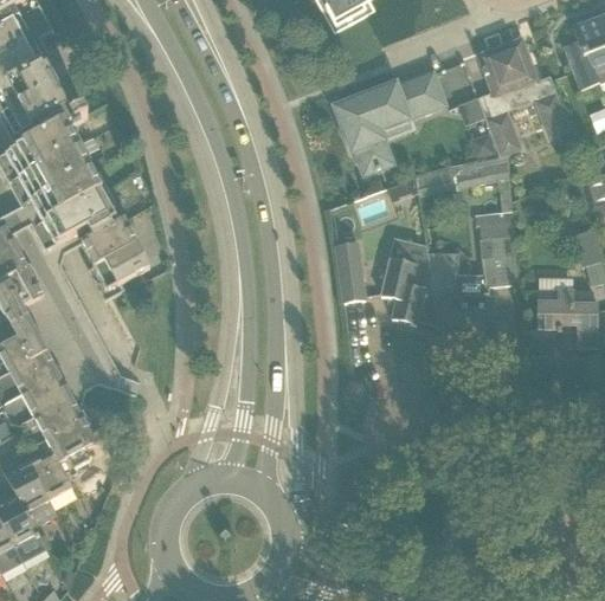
[(0,0),(0,320),(6,317),(18,337),(0,346),(0,404),(11,422),(11,424),(20,426),(34,448),(36,444),(46,438),(47,438),(66,473),(90,460),(91,457),(87,447),(97,443),(143,344),(116,295),(122,291),(118,285),(150,267),(124,220),(120,224),(68,128),(89,117),(83,108),(79,109),(49,53),(40,37),(45,34),(53,30),(40,5),(38,0),(0,0)]
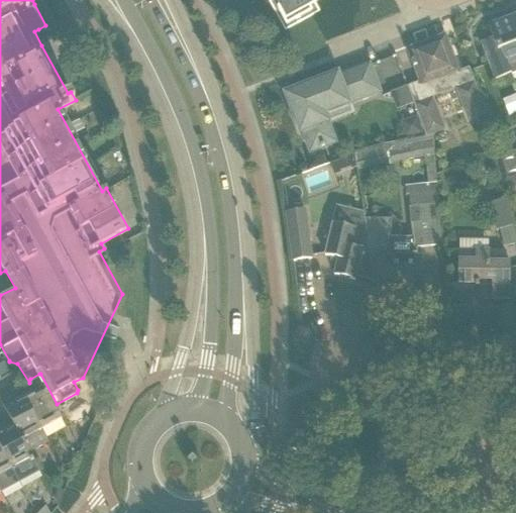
[(279,0),(281,3),(278,5),(285,18),(310,4),(309,2),(313,0),(279,0)]
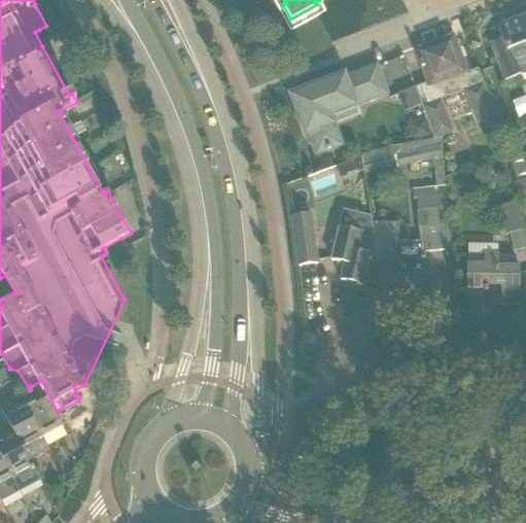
[(525,12),(497,24),(502,35),(491,39),(505,77),(521,72),(522,73),(525,71),(525,12)]
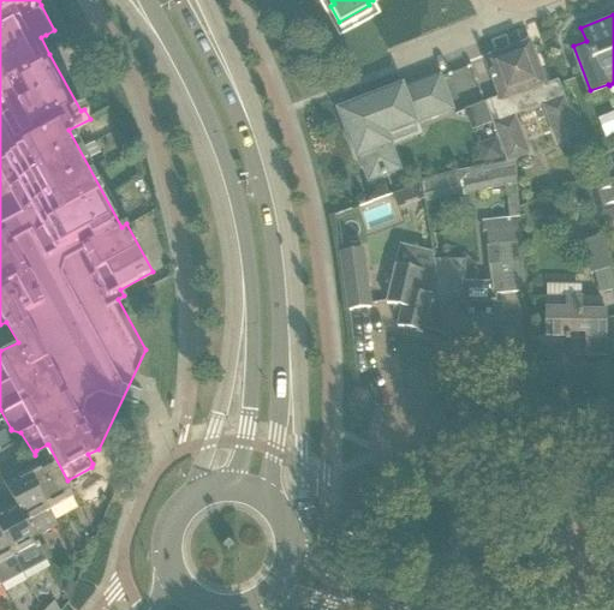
[(546,82),(537,61),(529,40),(505,48),(504,47),(490,52),(490,54),(487,55),(492,69),(490,70),(506,114),(514,111),(516,113),(541,102),(556,141),(566,137),(568,144),(582,139),(558,77),(546,82)]
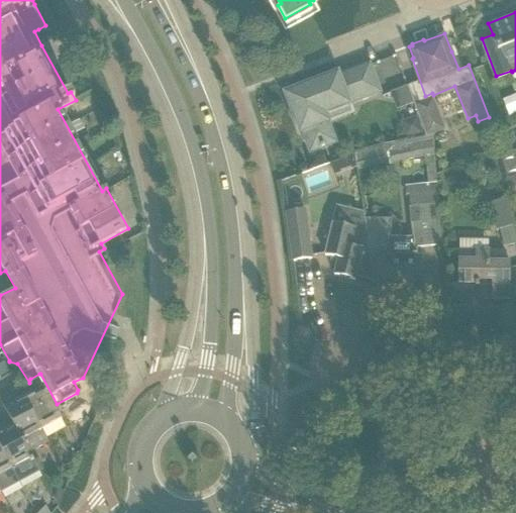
[(381,92),(377,80),(370,62),(338,74),(337,71),(297,86),(298,88),(297,89),(295,90),(293,92),(292,94),(291,95),(291,97),(291,100),(291,102),(291,104),(301,128),(303,127),(311,148),(336,138),(329,121),(330,120),(330,119),(351,110),(349,104),(381,92)]
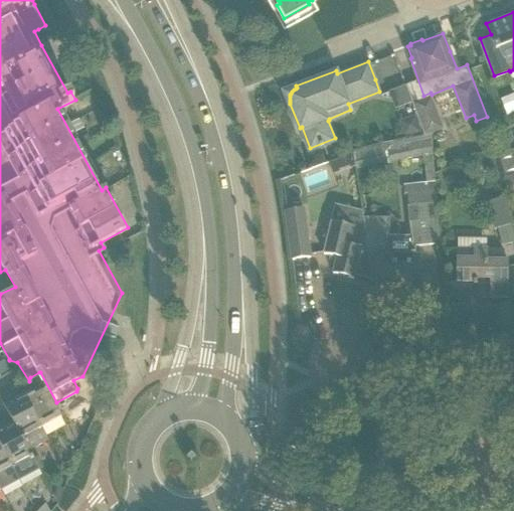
[(444,127),(432,95),(431,93),(423,96),(411,100),(424,134),(444,127)]
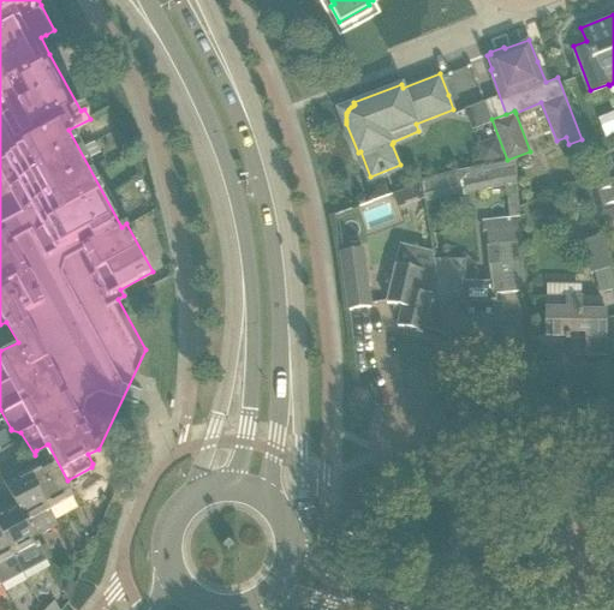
[(483,162),(502,155),(495,135),(476,142),(483,162)]
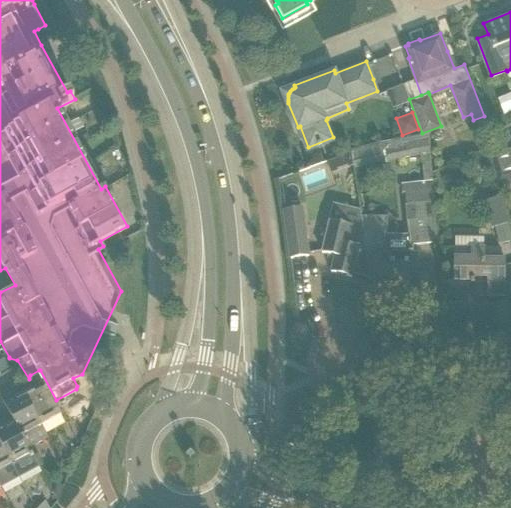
[(422,133),(351,148),(351,149),(353,160),(353,161),(354,163),(420,148),(423,178),(400,181),(401,191),(404,191),(408,232),(409,243),(414,242),(437,240),(428,132),(422,133)]
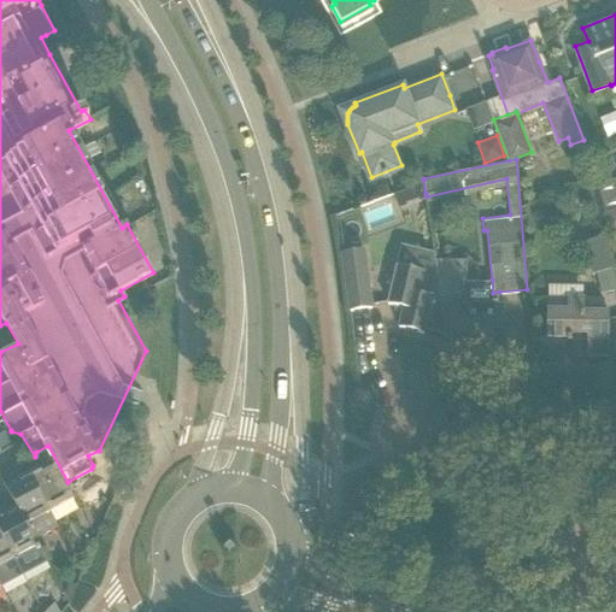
[(599,218),(615,213),(615,169),(590,176),(599,218)]
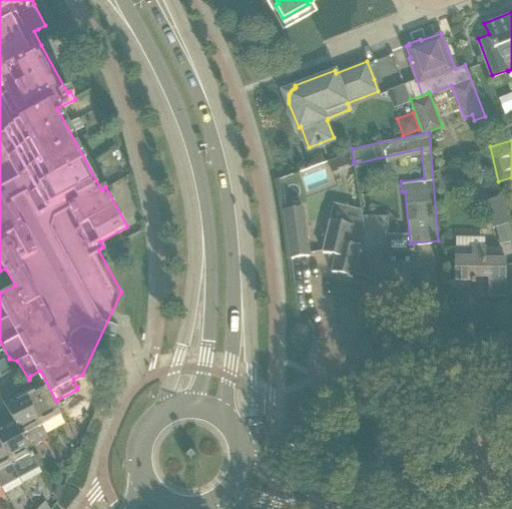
[(352,149),(343,152),(347,163),(354,160),(352,149)]
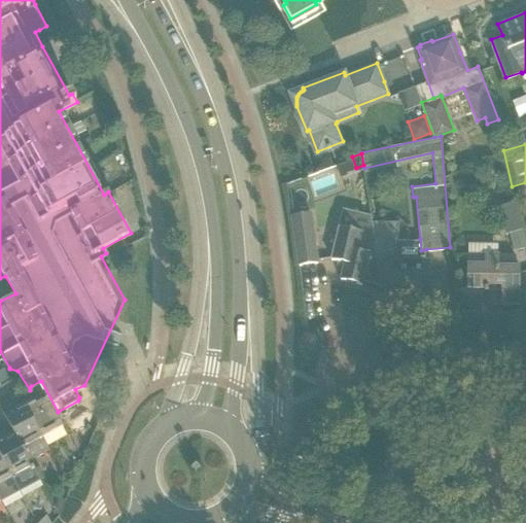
[(510,232),(525,228),(517,200),(501,204),(510,232)]
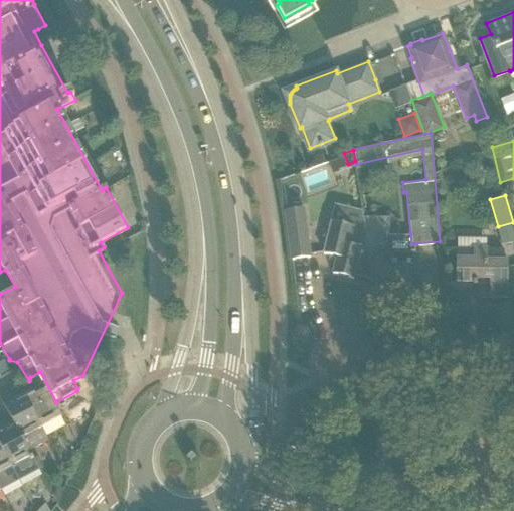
[(293,257),(311,254),(304,205),(286,208),(293,257)]
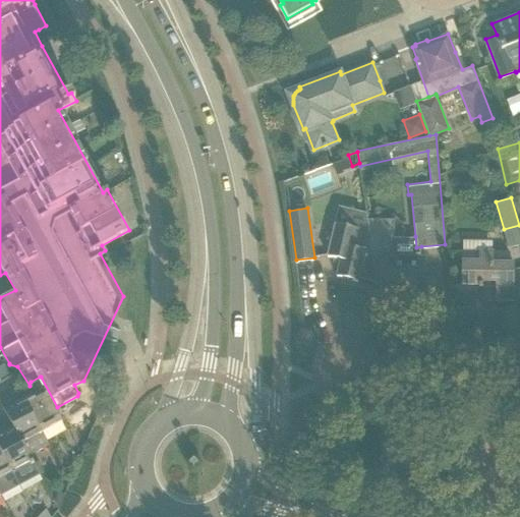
[(394,218),(368,217),(370,230),(378,270),(379,279),(381,279),(380,296),(404,296),(408,304),(421,296),(423,296),(423,276),(424,268),(427,268),(427,254),(424,254),(420,254),(393,253),(394,236),(394,218)]
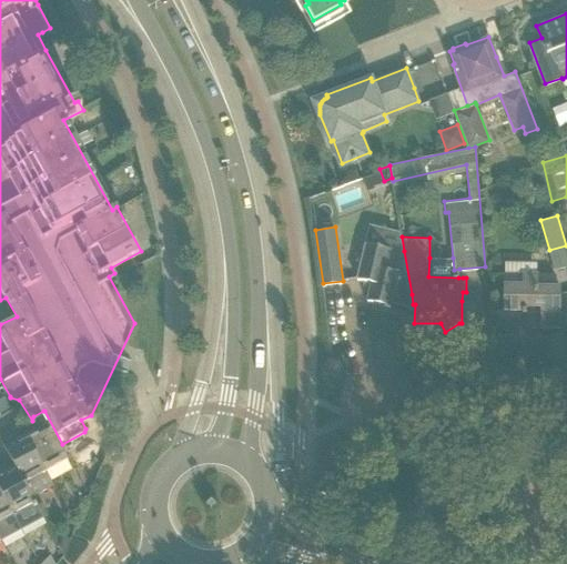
[(366,241),(357,278),(372,281),(367,299),(391,304),(392,302),(413,308),(413,304),(412,294),(404,251),(391,248),(366,241)]
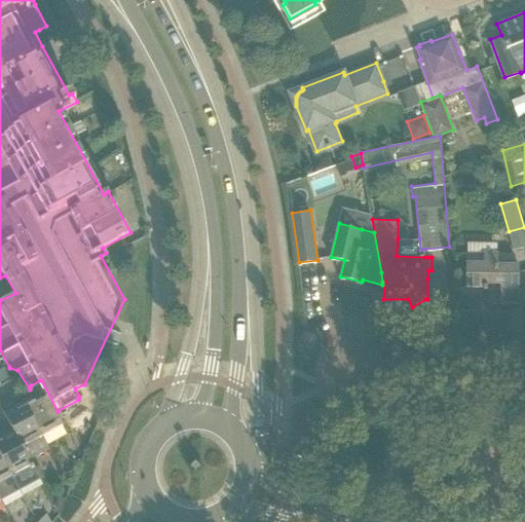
[(497,253),(497,252),(484,252),(484,253),(466,253),(466,285),(484,285),(484,288),(487,288),(487,285),(500,285),(500,300),(519,300),(519,264),(515,264),(515,253),(497,253)]
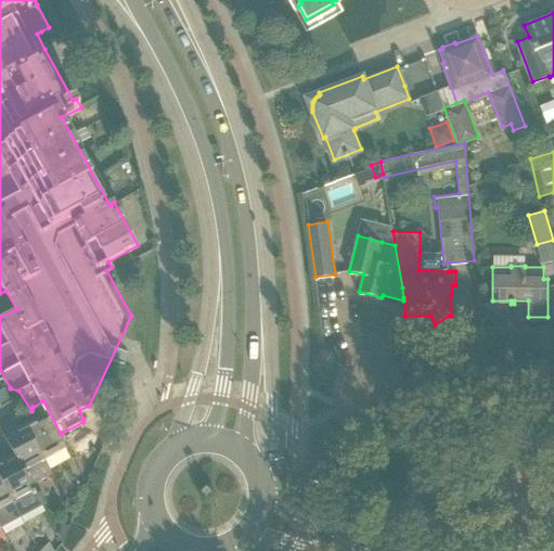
[(4,385),(0,386),(0,401),(11,396),(4,385)]
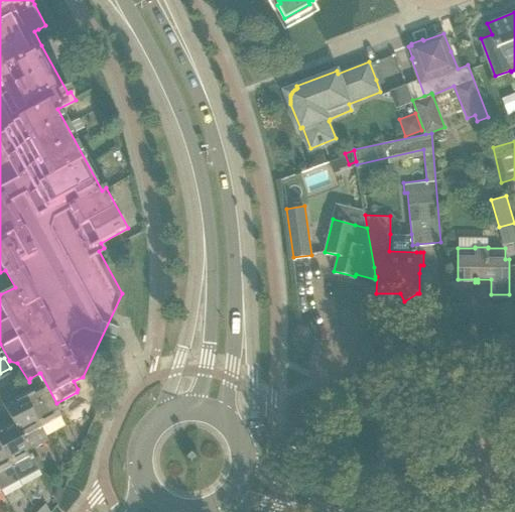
[(55,403),(56,403),(40,373),(39,373),(30,378),(29,382),(32,388),(25,392),(43,424),(61,415),(55,403)]
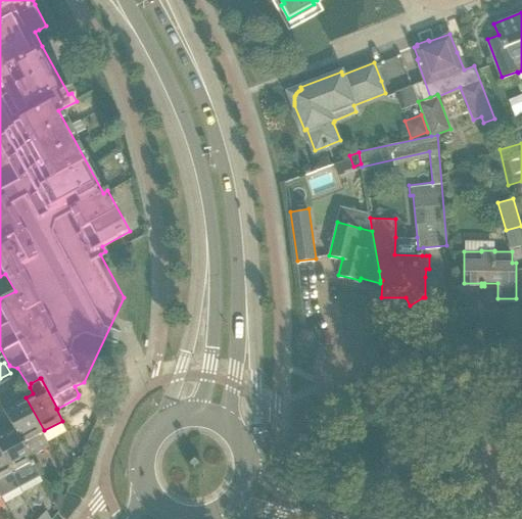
[(16,403),(13,396),(9,395),(2,399),(1,403),(14,427),(29,455),(31,455),(50,443),(43,431),(44,430),(26,397),(16,403)]
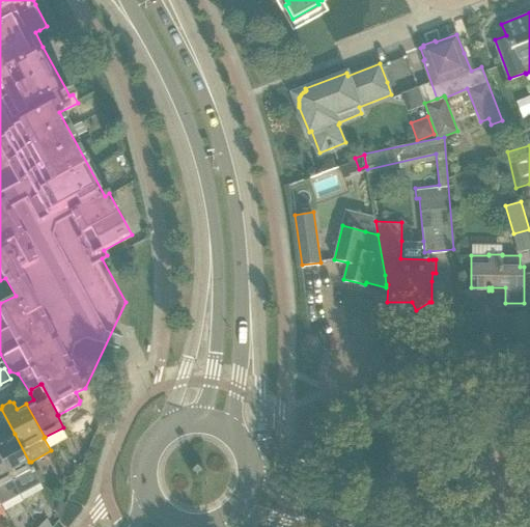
[(6,438),(2,432),(0,431),(0,453),(21,491),(40,480),(31,462),(29,462),(15,434),(6,438)]
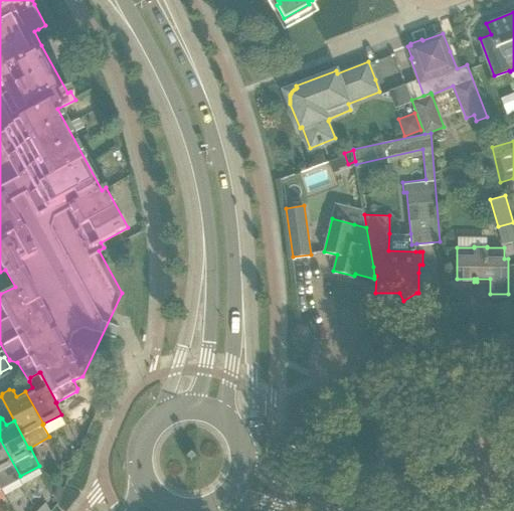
[(0,485),(1,487),(20,476),(0,440),(0,485)]
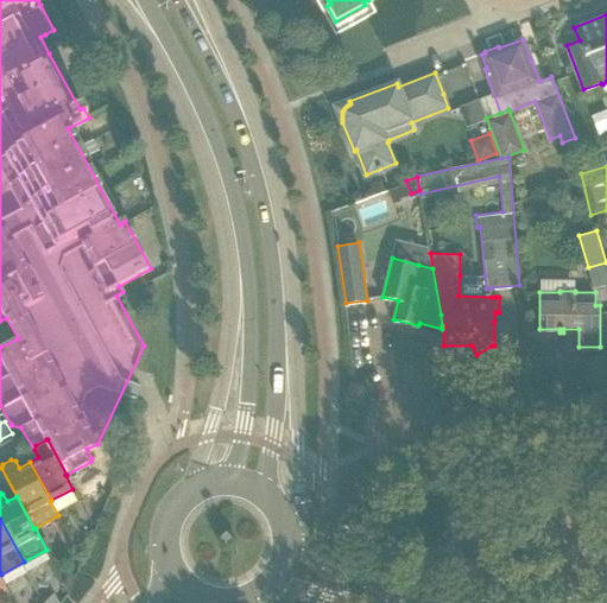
[(70,591),(77,573),(67,569),(62,579),(70,591)]
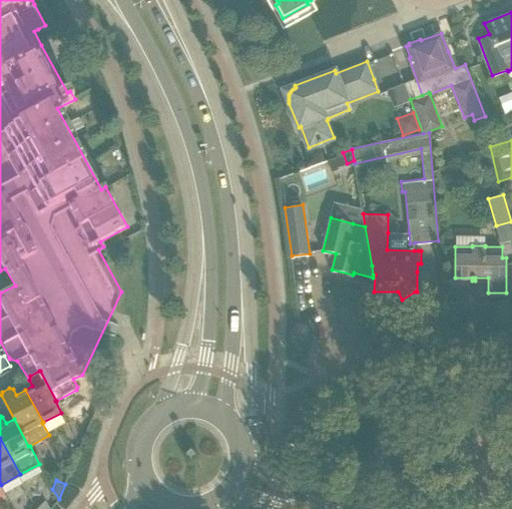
[(50,508),(50,507),(45,499),(37,507),(38,508),(50,508)]
